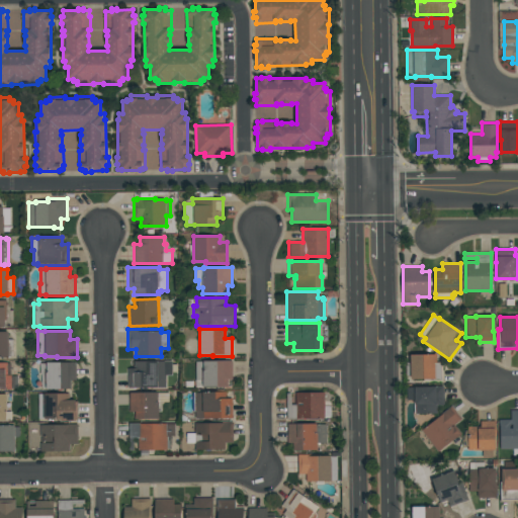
[(9,357),(0,357),(0,332),(9,332),(9,339),(12,339),(12,355),(9,355),(9,357)]
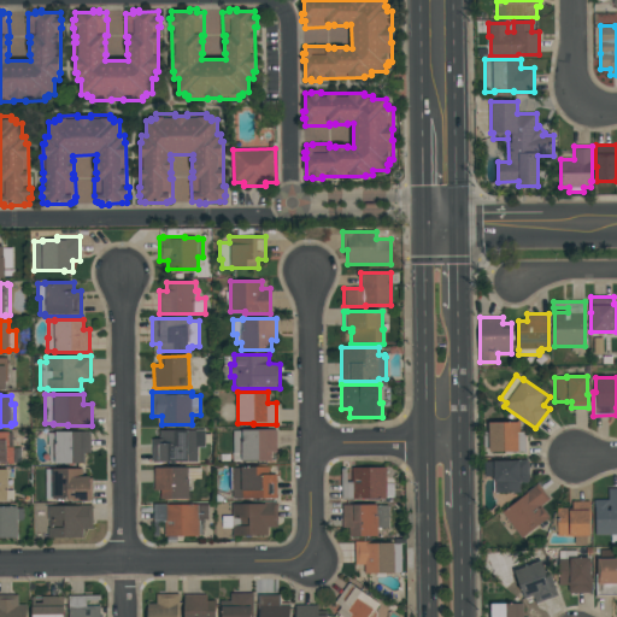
[(519,422),(519,432),(527,432),(527,454),(504,454),(504,452),(489,452),(489,451),(483,451),(483,432),(489,432),(489,422),(519,422)]
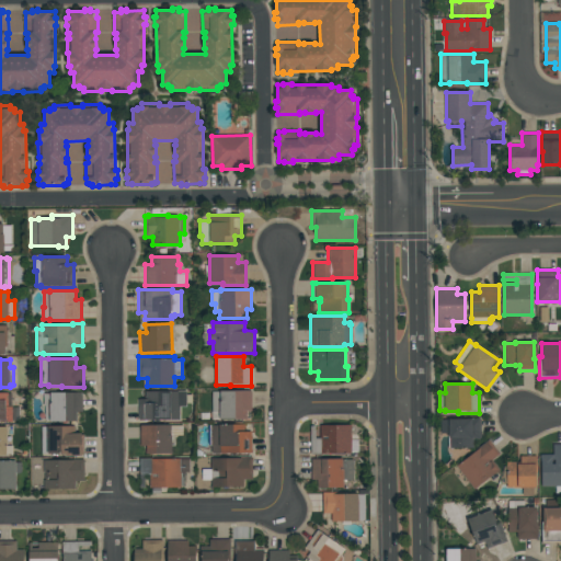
[(212,391),(220,391),(220,390),(251,390),(251,411),(247,411),(247,420),(219,420),(219,412),(212,412),(212,391)]
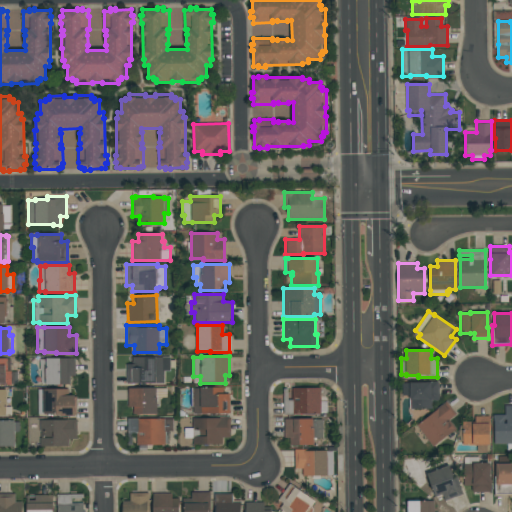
[(131,358),(169,357),(169,371),(164,371),(164,384),(131,384),(131,358)]
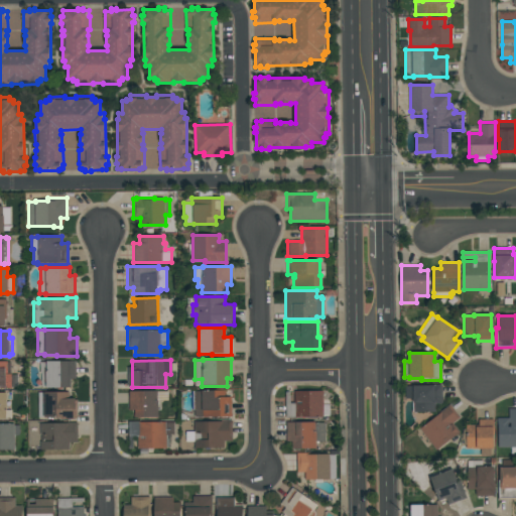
[(0,361),(10,361),(10,374),(11,374),(11,375),(18,375),(18,387),(11,387),(11,388),(0,388),(0,361)]
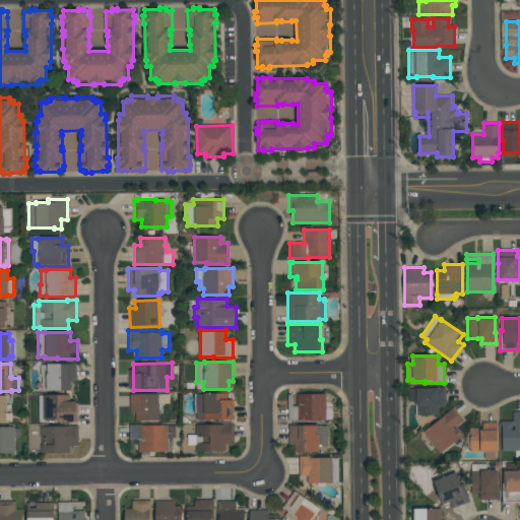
[(41,389),(41,376),(41,365),(47,365),(47,364),(76,364),(76,382),(71,382),(71,391),(46,391),(46,389),(41,389)]
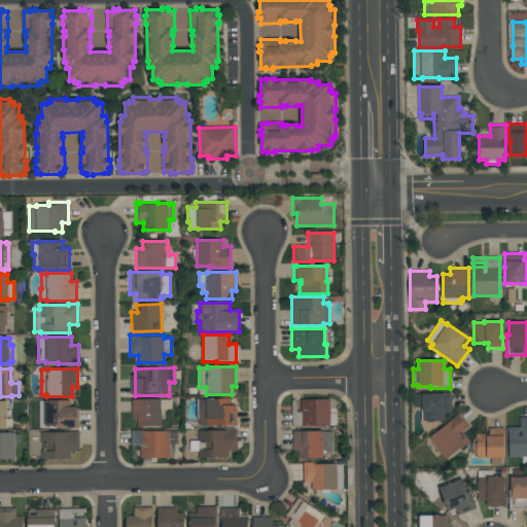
[(422,407),(414,407),(414,393),(435,393),(435,392),(451,392),(451,413),(445,413),(445,421),(422,421),(422,407)]
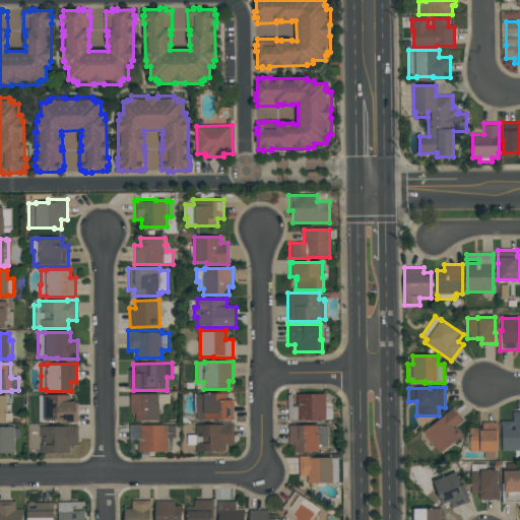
[(194,393),(226,393),(226,399),(233,399),(233,420),(196,420),(196,412),(194,412),(194,393)]
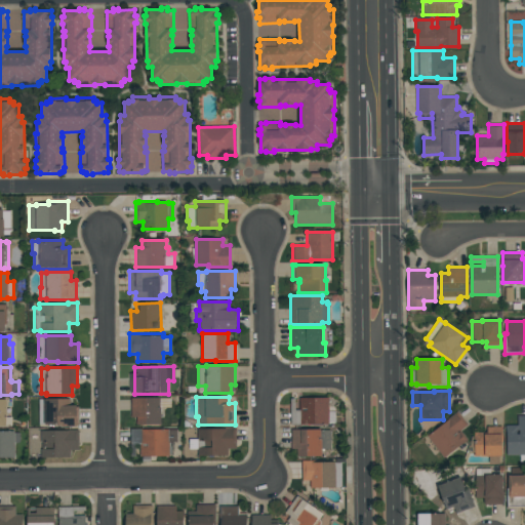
[(130,398),(160,398),(160,425),(136,425),(136,417),(130,417),(130,398)]
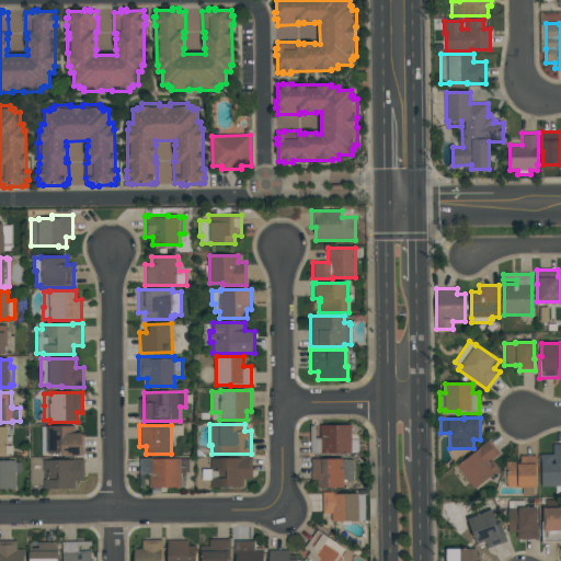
[(351,454),(310,454),(310,425),(316,425),(316,438),(320,438),(320,425),(351,425),(351,454)]
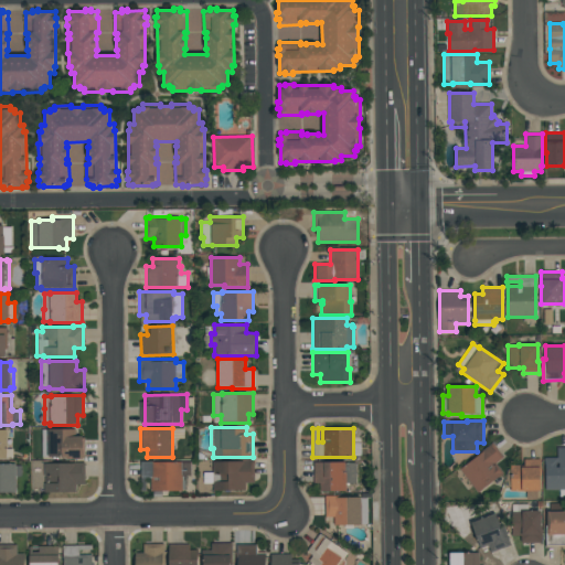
[(0,429),(7,429),(7,448),(12,448),(12,457),(7,457),(7,459),(0,459),(0,429)]
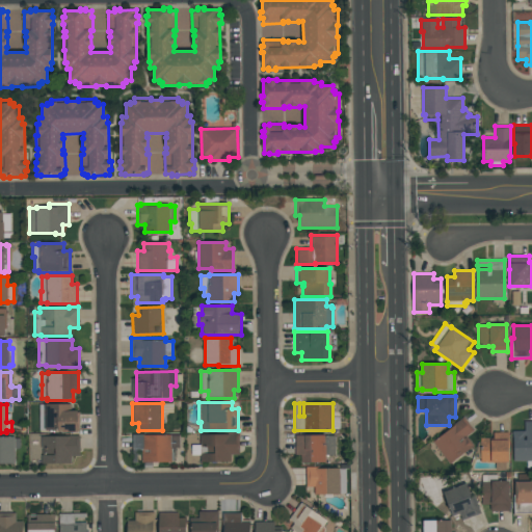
[(40,404),(71,404),(71,410),(78,410),(78,413),(79,413),(79,431),(78,431),(78,432),(62,432),(62,431),(59,431),(59,430),(40,430),(40,404)]
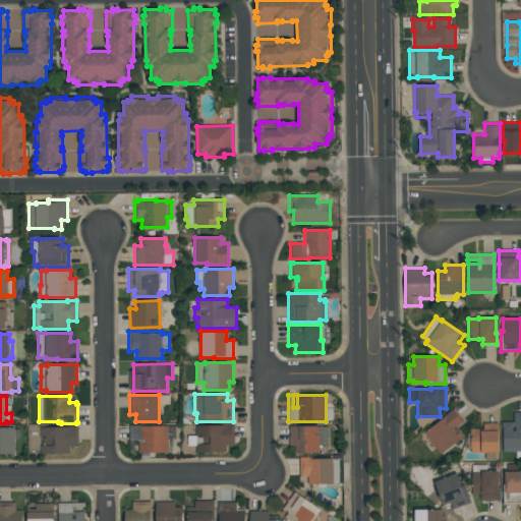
[(423,432),(445,416),(444,415),(454,408),(464,421),(457,426),(464,437),(459,441),(459,440),(440,454),(423,432)]
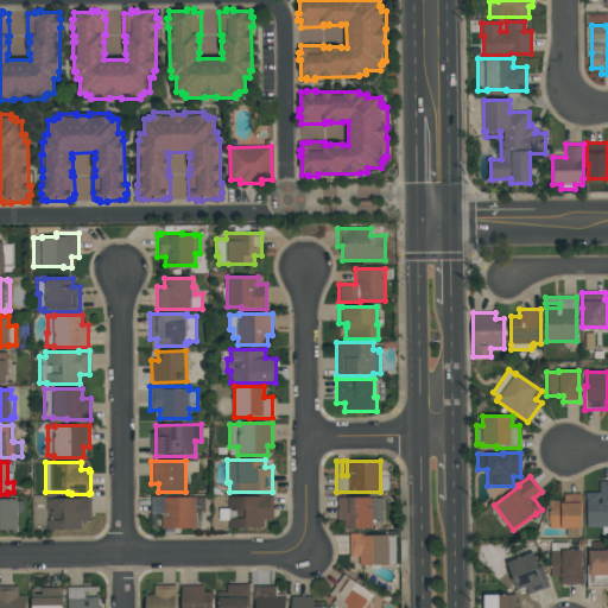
[(607,534),(602,534),(602,527),(587,527),(587,500),(586,500),(586,492),(599,492),(599,481),(607,481),(607,534)]
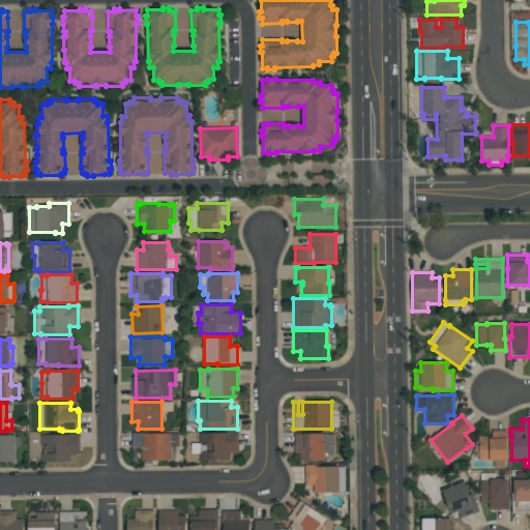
[(506,461),(504,461),(504,468),(494,468),(494,461),(478,461),(478,436),(492,436),(492,431),(507,431),(507,446),(506,446),(506,461)]
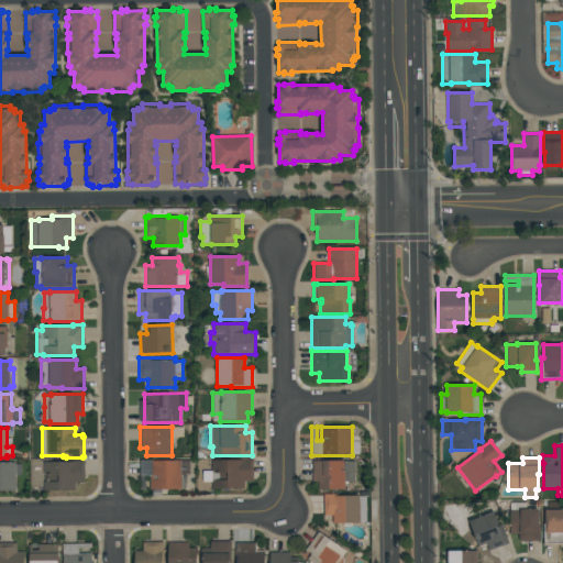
[(211,471),(211,460),(241,460),(241,459),(253,459),(253,481),(244,481),(244,488),(212,488),(212,482),(202,482),(202,471),(211,471)]
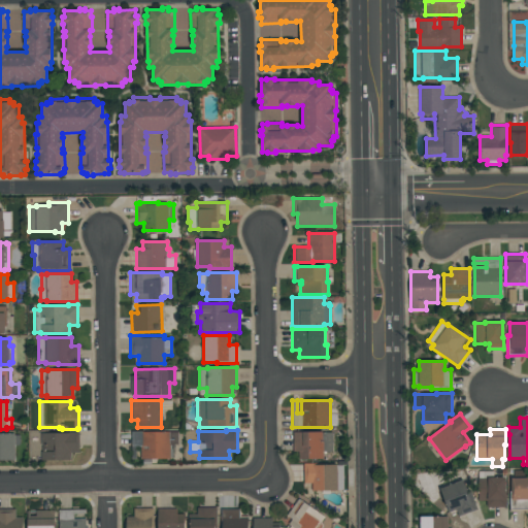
[(169,431),(169,459),(141,459),(140,432),(169,431)]
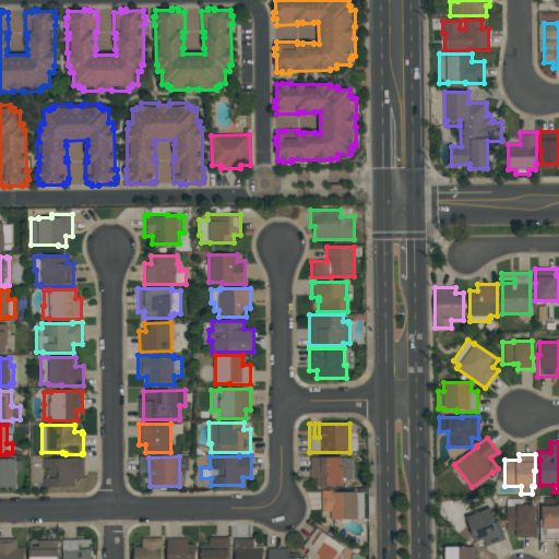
[(44,459),(74,459),(74,458),(83,458),(83,479),(75,479),(75,487),(44,487),(44,478),(44,471),(44,459)]
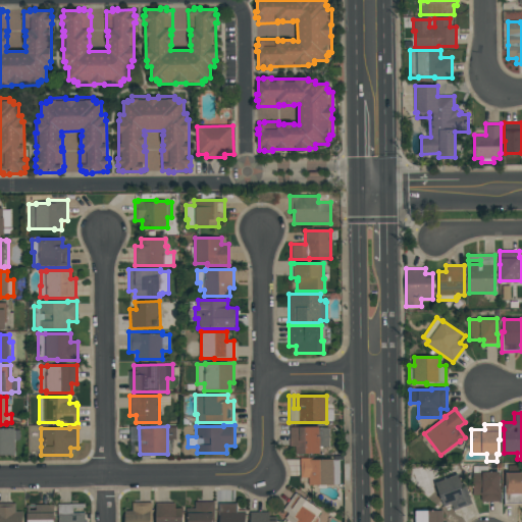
[(328,427),(328,447),(320,447),(320,454),(295,454),(295,447),(290,447),(290,427),(319,427),(328,427)]
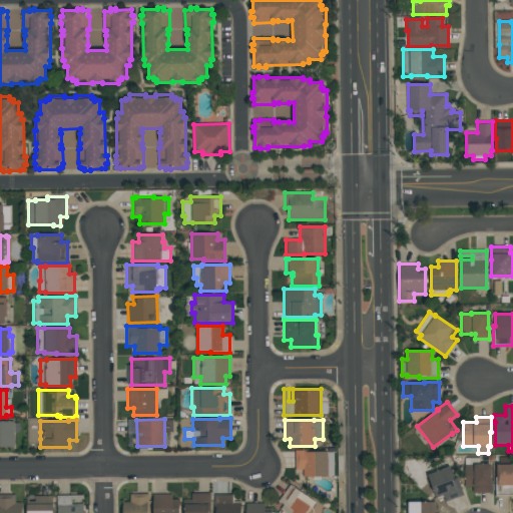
[(0,421),(14,421),(14,422),(19,422),(19,432),(14,432),(14,448),(0,448),(0,421)]
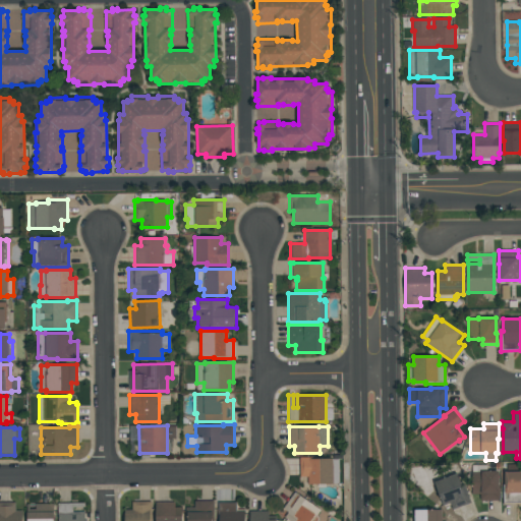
[(299,476),(299,457),(321,457),(321,459),(338,458),(339,483),(307,484),(307,476),(299,476)]
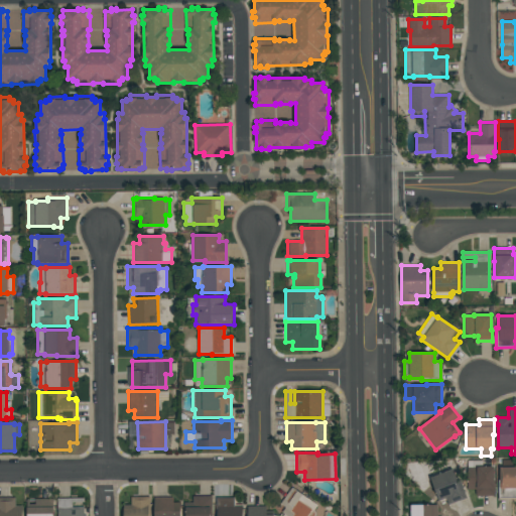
[(483,461),(483,467),(493,467),(494,481),(494,496),(476,496),(476,489),(467,490),(467,467),(468,467),(468,461),(483,461)]
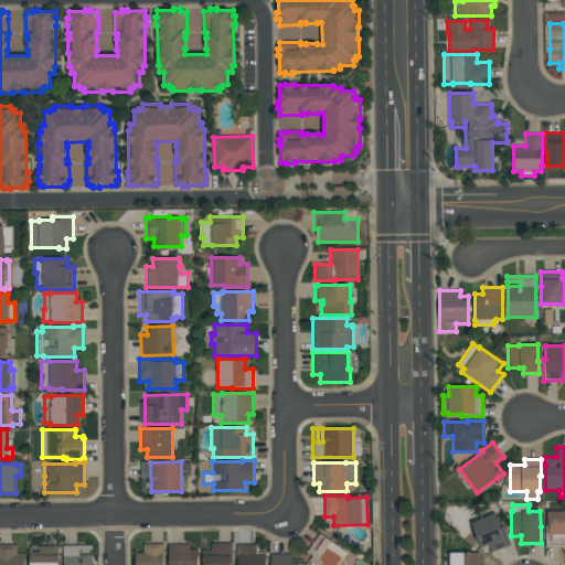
[(564,546),(545,546),(545,525),(547,525),(547,511),(564,511),(564,546)]
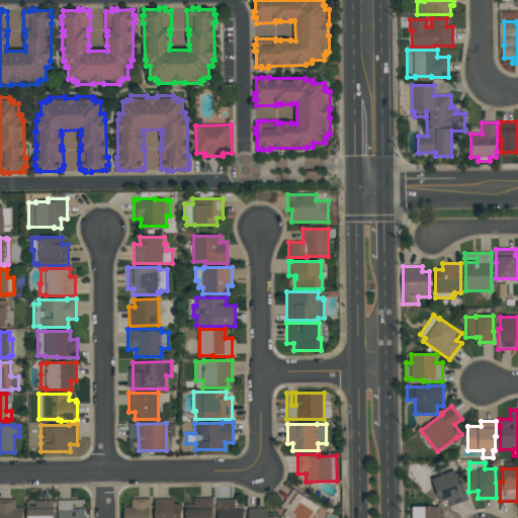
[(440,503),(431,480),(454,470),(458,483),(461,482),(468,500),(450,507),(447,500),(440,503)]
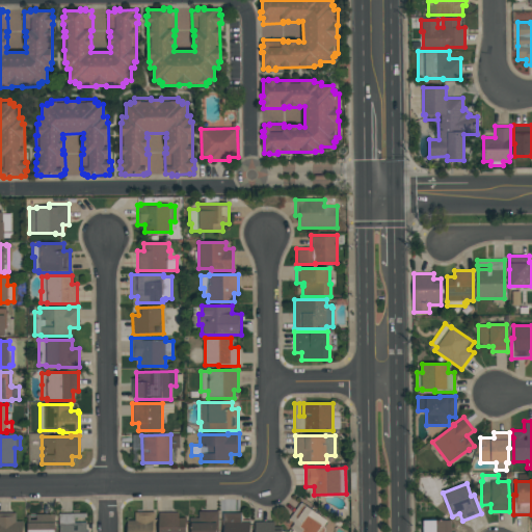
[(291,531),(293,530),(290,528),(294,523),(289,520),(301,502),(327,521),(323,527),(325,528),(325,531),(324,531),(291,531)]
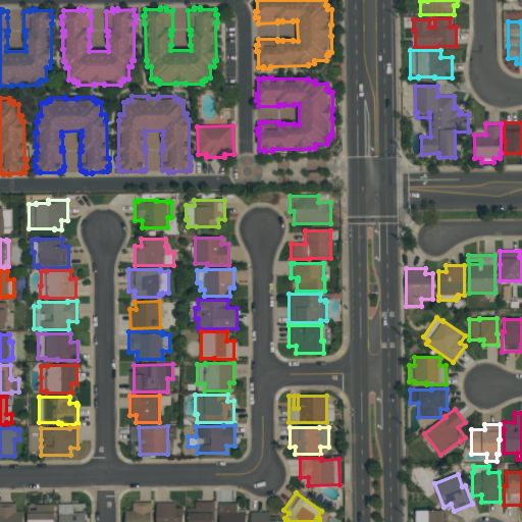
[(214,502),(214,521),(188,521),(188,519),(186,519),(186,509),(195,509),(195,502),(214,502)]
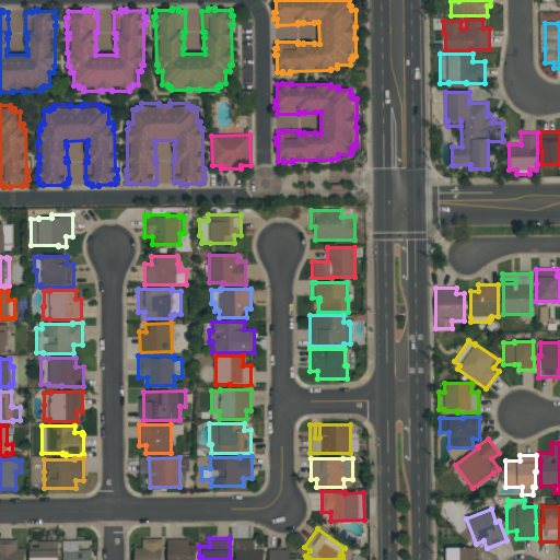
[(24,559),(0,559),(0,539),(16,539),(16,548),(24,548),(24,559)]
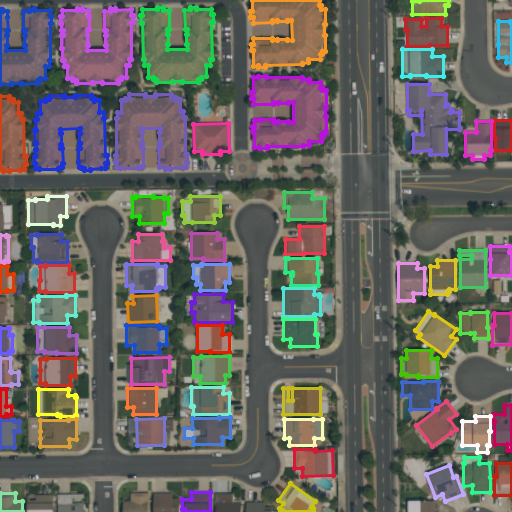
[(122,511),(122,501),(129,501),(129,493),(148,493),(148,511),(122,511)]
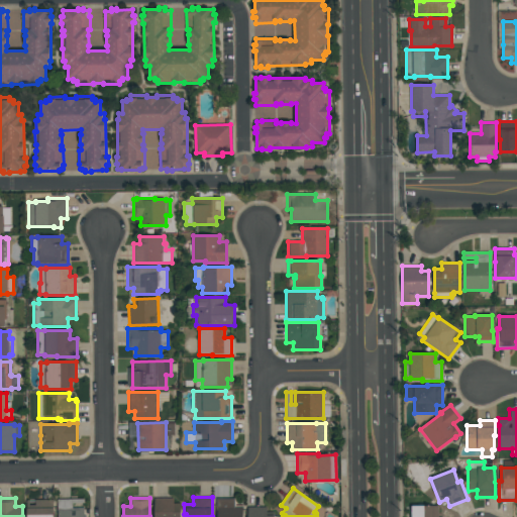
[(58,516),(58,511),(57,511),(57,499),(84,499),(84,503),(72,503),(72,508),(84,508),(84,516),(58,516)]
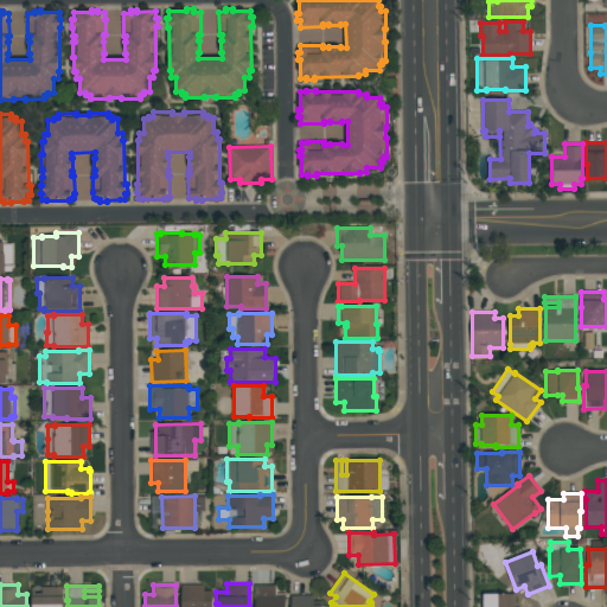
[(285,606),(254,606),(254,586),(276,586),(276,593),(285,593),(285,606)]
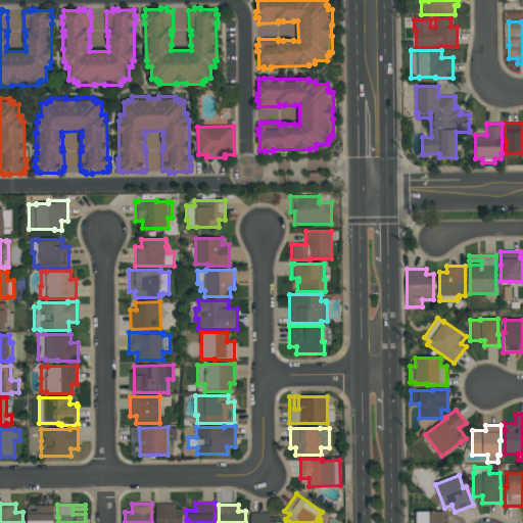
[(53,522),(27,522),(27,506),(30,506),(30,511),(36,511),(36,506),(53,506),(53,522)]
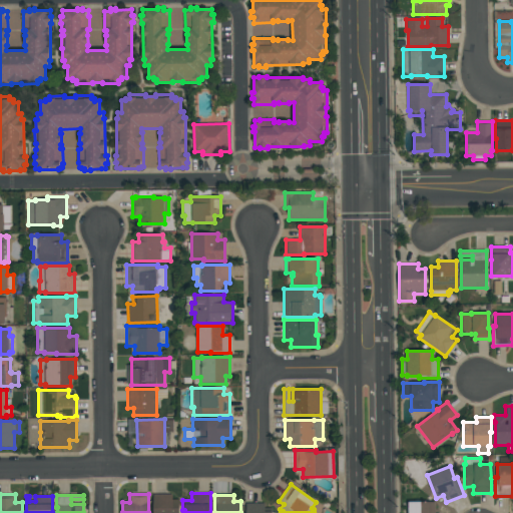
[(153,496),(153,512),(179,512),(179,496),(153,496)]
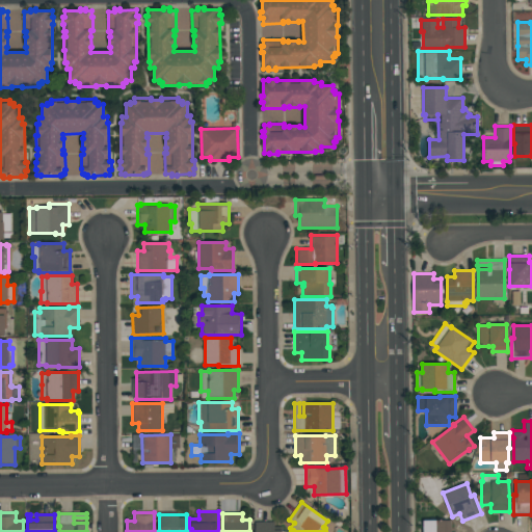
[(423,531),(423,521),(451,521),(451,531),(423,531)]
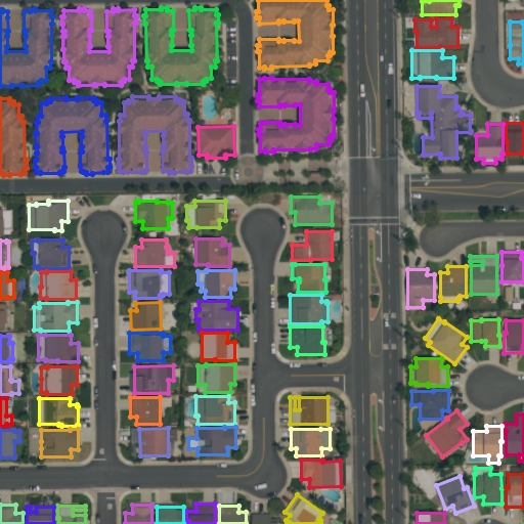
[(269,514),(269,519),(277,519),(277,523),(251,523),(251,514),(269,514)]
